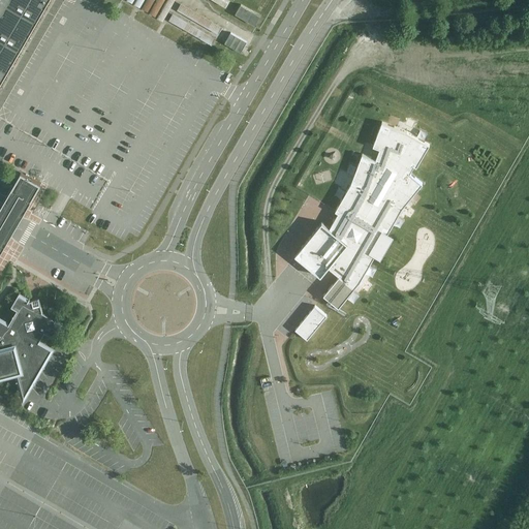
[(0,0),(0,84),(49,0),(0,0)]
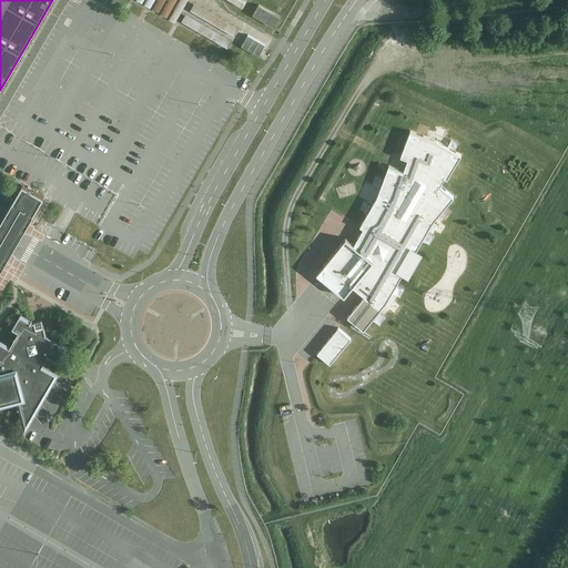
[(281,19),(260,8),(254,18),(275,29),(281,19)]
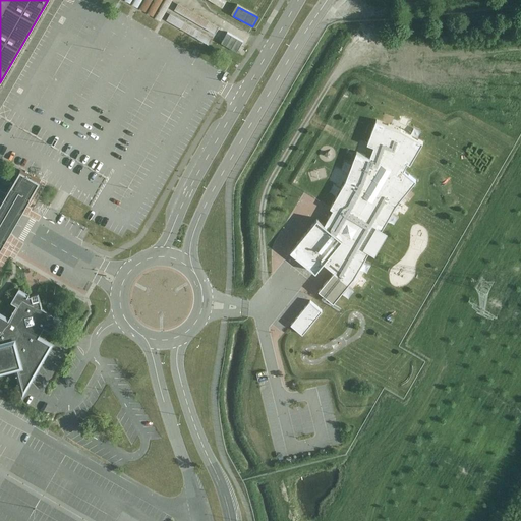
[(195,13),(192,19),(216,32),(219,26),(195,13)]
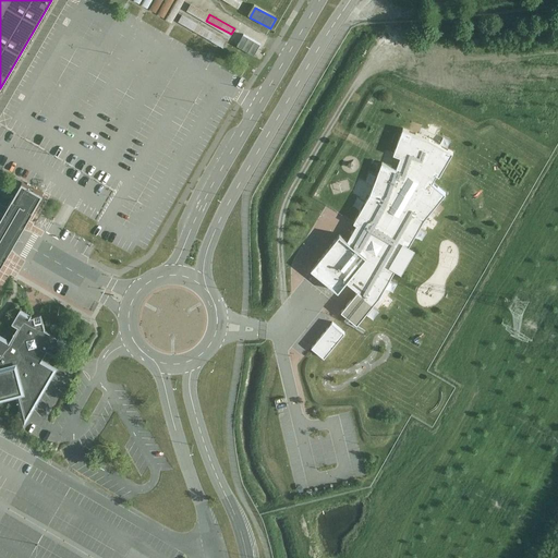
[(261,45),(243,35),(237,46),(254,56),(261,45)]
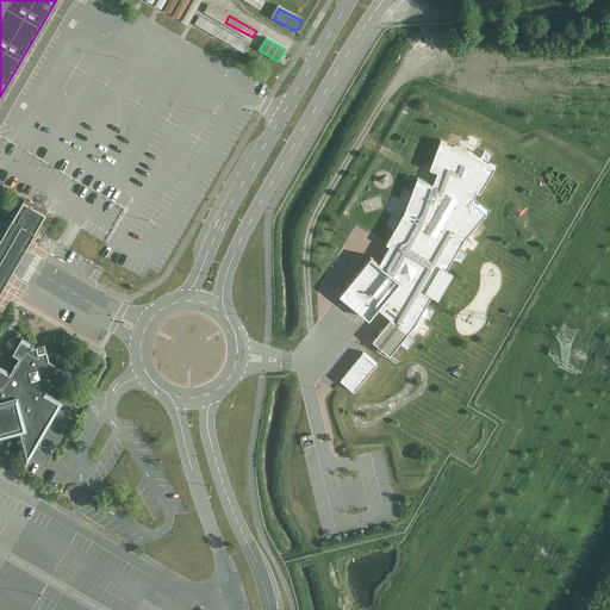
[(373,257),(342,294),(372,318),(379,309),(392,321),(375,341),(388,353),(392,355),(415,327),(433,294),(440,298),(455,274),(448,269),(462,246),(487,212),(471,199),(477,190),(483,193),(497,168),(470,153),(442,143),(431,172),(440,173),(435,185),(418,179),(406,213),(387,246),(391,247),(383,265),(373,257)]
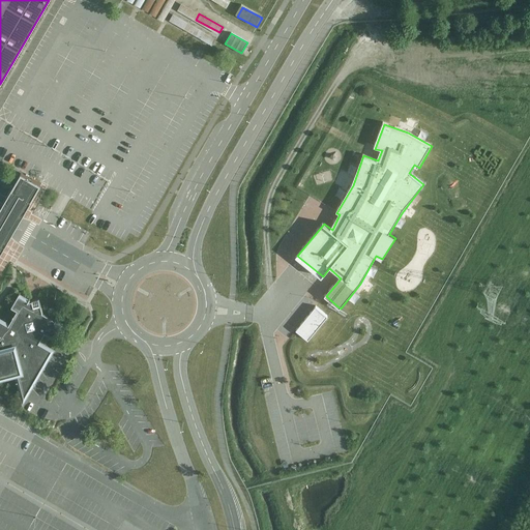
[(0,240),(1,238),(6,230),(9,225),(12,219),(17,211),(35,180),(16,169),(0,196),(0,240)]
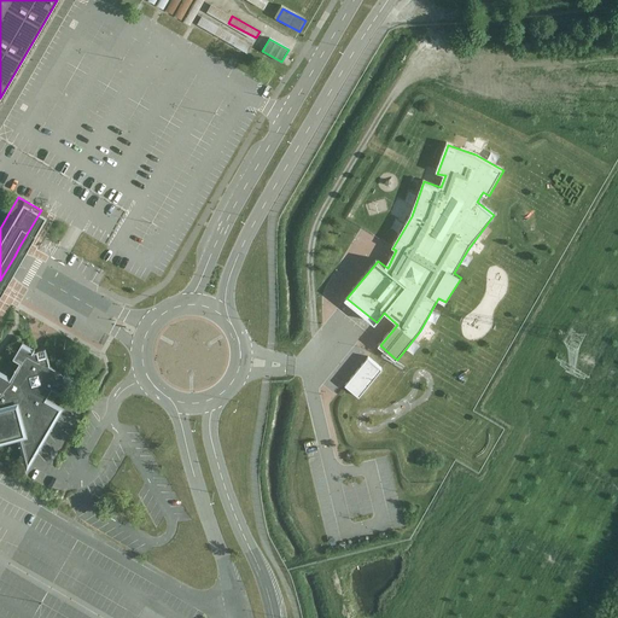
[(0,367),(0,442),(17,438),(25,471),(64,406),(46,396),(52,386),(63,392),(75,374),(65,368),(64,371),(50,362),(47,348),(41,349),(34,350),(36,348),(23,339),(13,356),(19,360),(11,374),(0,367)]
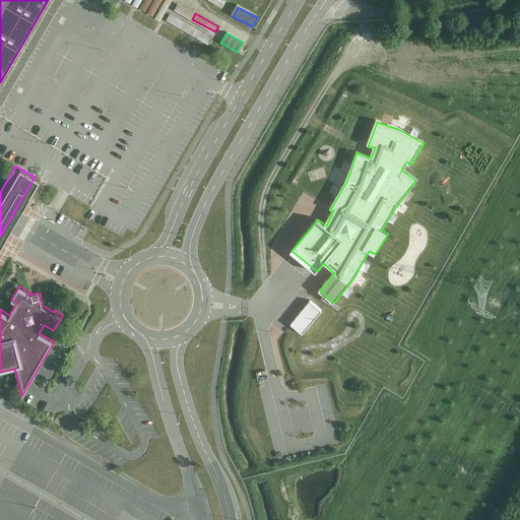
[(311,302),(290,325),(294,327),(302,334),(322,311),(311,302)]
